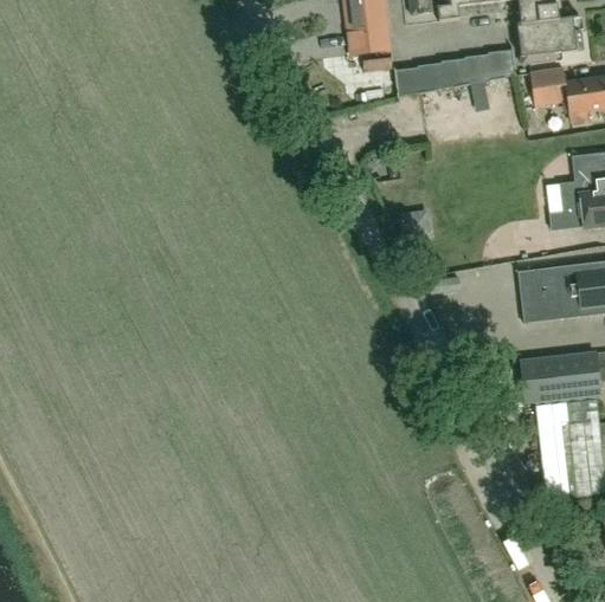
[(342,0),(351,54),(392,50),(392,45),(385,0),(342,0)]
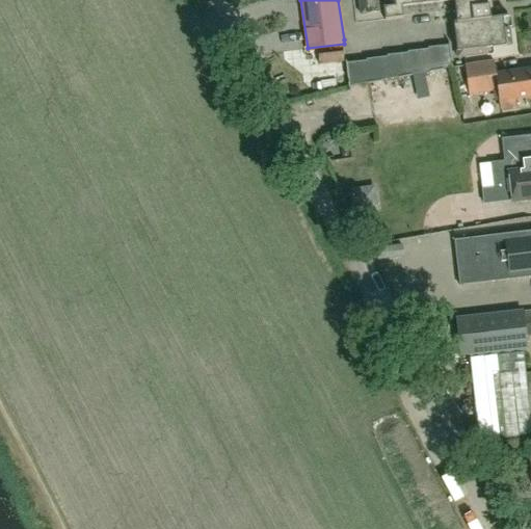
[(359,0),(361,11),(383,8),(385,17),(403,15),(402,3),(433,0),(454,0),(457,19),(454,19),(458,54),(487,51),(486,45),(512,42),(510,24),(504,25),(503,12),(490,15),(489,2),(487,2),(487,0),(359,0)]
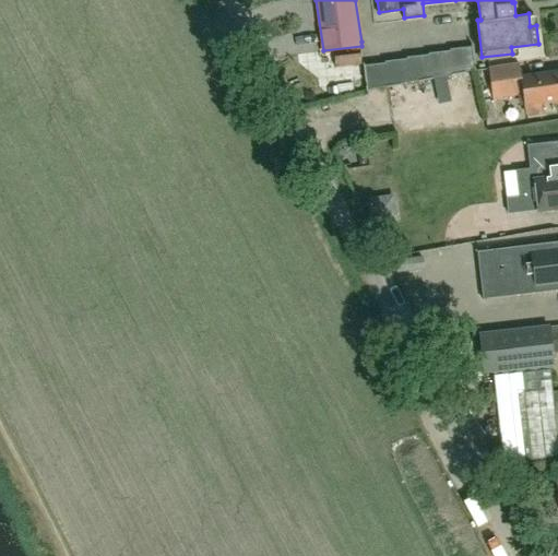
[(268,30),(286,25),(283,11),(264,16),(268,30)]
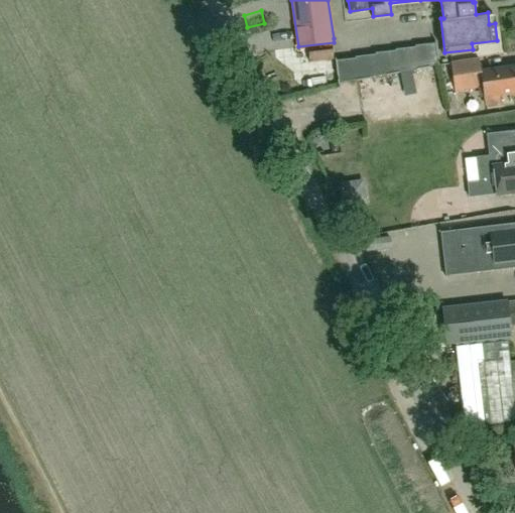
[(375,51),(376,52),(356,54),(356,56),(338,58),(340,81),(438,62),(435,41),(415,43),(415,45),(395,47),(396,48),(375,51)]
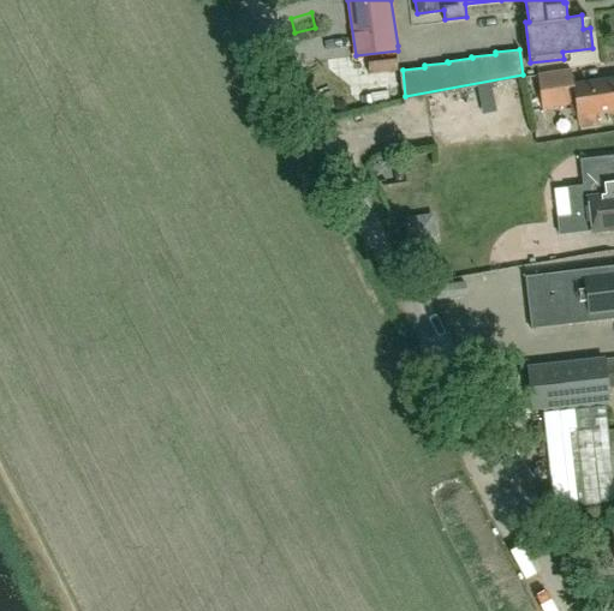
[(538,71),(543,106),(577,101),(580,123),(596,120),(596,111),(613,108),(613,77),(576,83),(573,66),(538,71)]
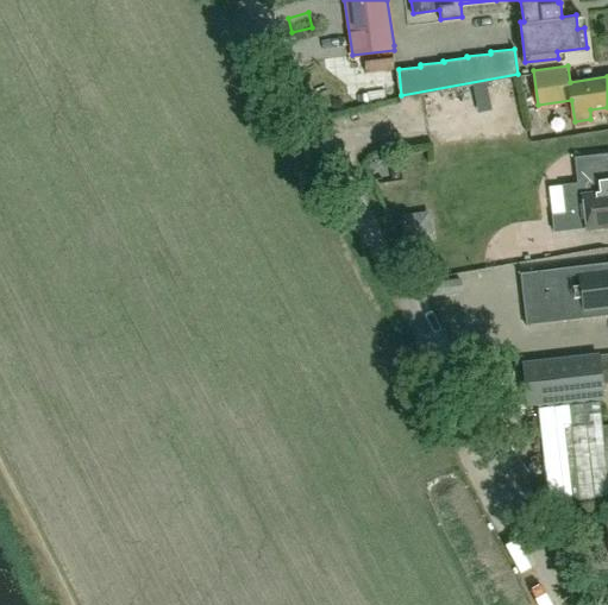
[(553,213),(555,229),(588,226),(588,227),(607,224),(607,151),(576,156),(578,181),(563,183),(566,212),(553,213)]
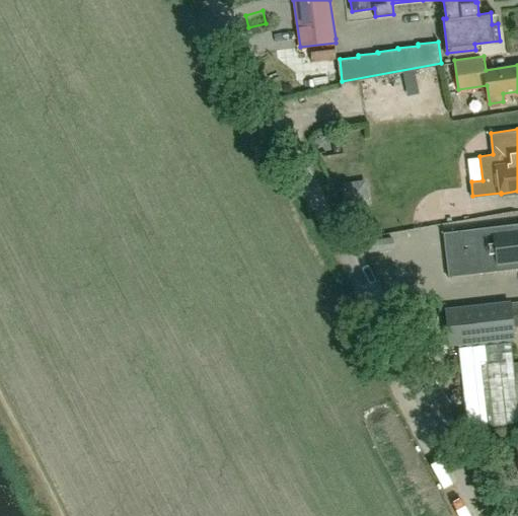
[(470,203),(422,216),(426,228),(473,215),(470,203)]
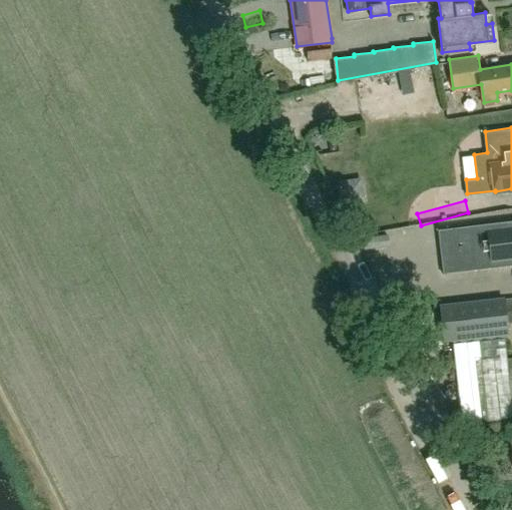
[(511,220),(439,229),(444,273),(511,265),(511,220)]
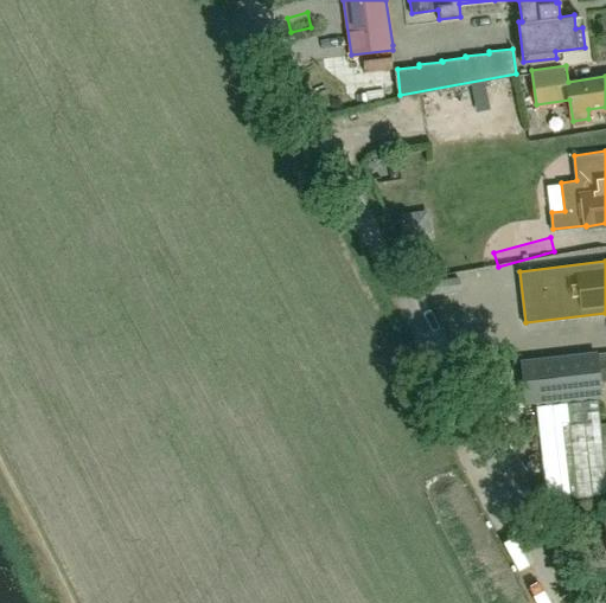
[(433,294),(461,290),(460,276),(431,280),(433,294)]
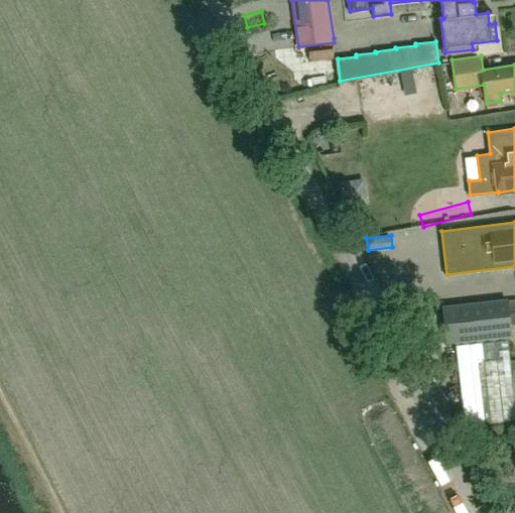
[(508,299),(444,306),(448,343),(512,336),(508,299)]
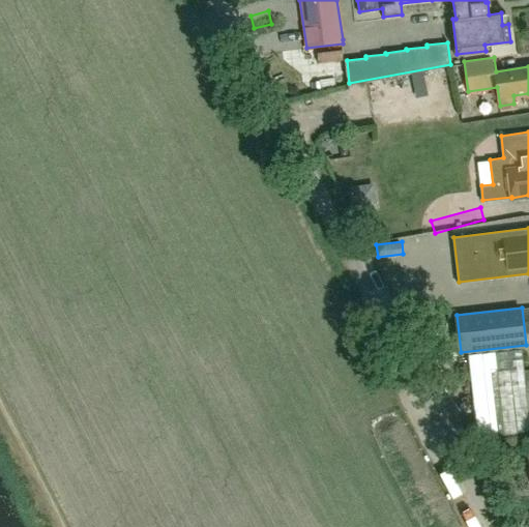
[(528,370),(524,372),(521,350),(468,355),(477,439),(528,431),(478,445),(482,457),(528,441),(528,370)]
